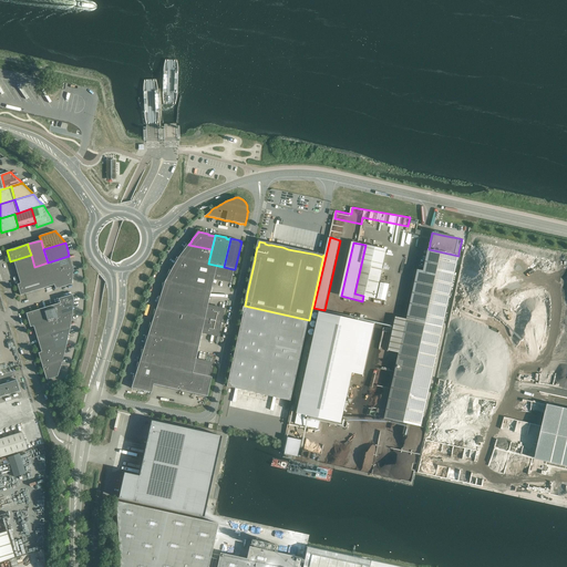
[(188,245),(187,246),(185,245),(185,246),(181,255),(179,257),(178,257),(194,260),(208,264),(212,249),(188,245)]
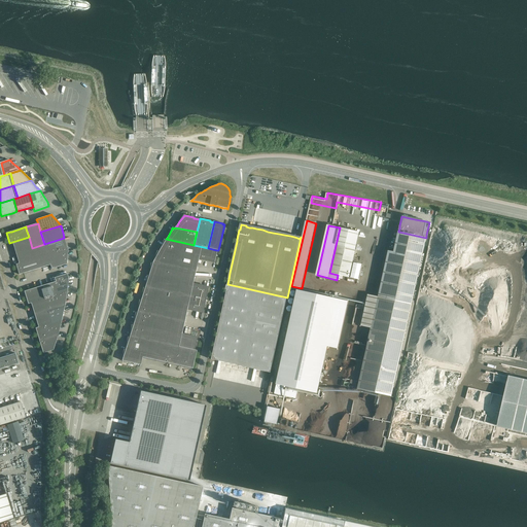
[(359,233),(340,227),(329,273),(338,275),(349,278),(359,233)]
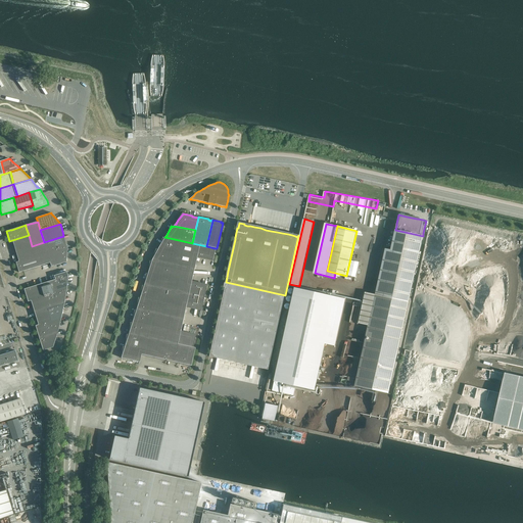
[(384,296),(409,301),(423,236),(395,230),(391,250),(385,248),(375,294),(378,295),(378,296),(384,297),(384,296)]
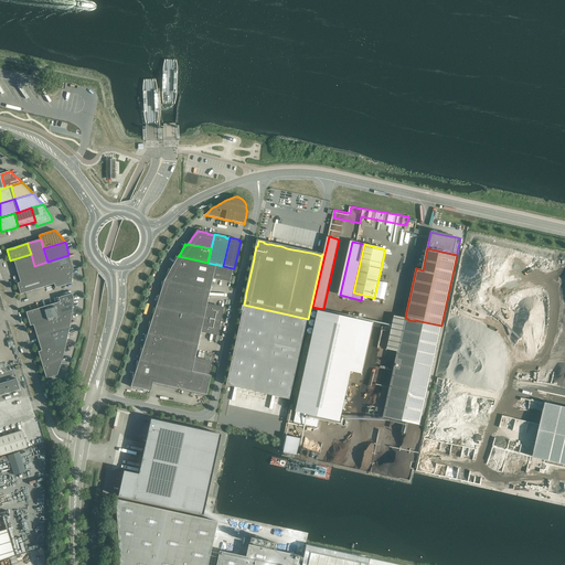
[(34,266),(31,254),(13,259),(17,270),(34,266)]
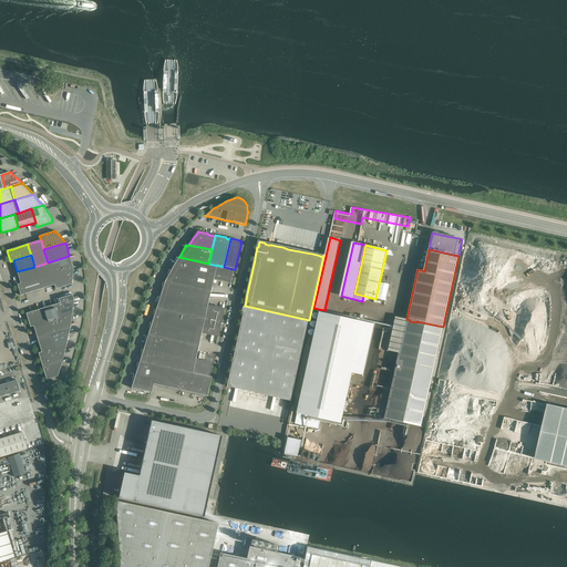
[(73,269),(71,261),(69,256),(48,263),(51,276),(73,269)]
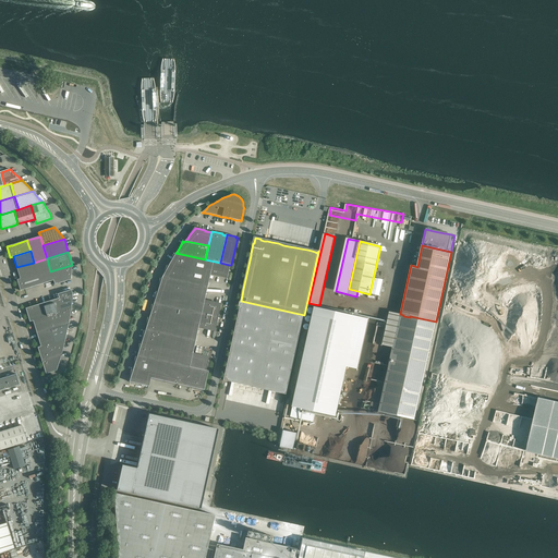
[(170,264),(169,265),(187,269),(191,256),(176,253),(176,254),(173,253),(173,254),(170,264)]
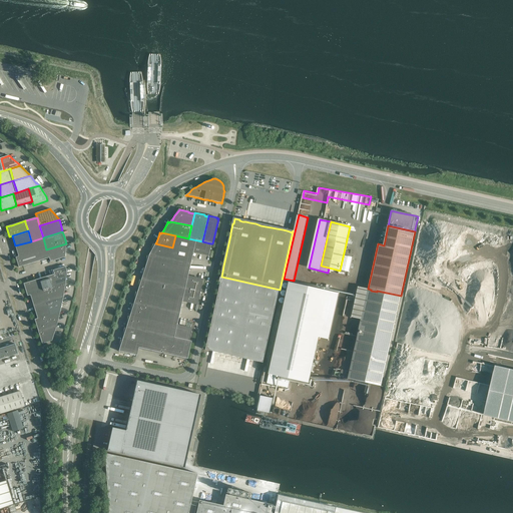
[(207,255),(210,243),(202,241),(188,238),(175,235),(172,247),(169,260),(190,265),(190,263),(191,261),(192,254),(193,251),(195,251),(197,251),(197,252),(207,255)]
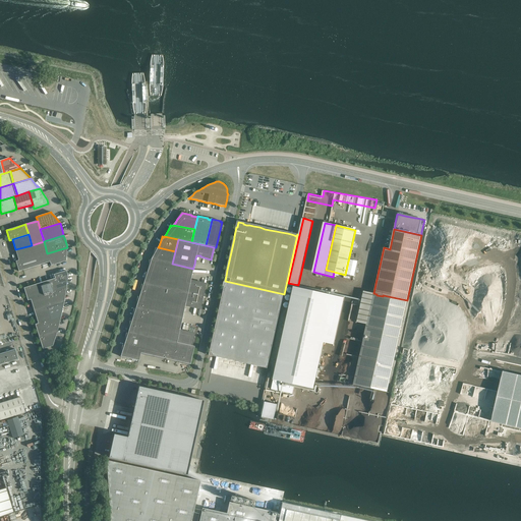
[(50,262),(47,253),(44,241),(32,245),(35,255),(38,266),(43,264),(50,262)]
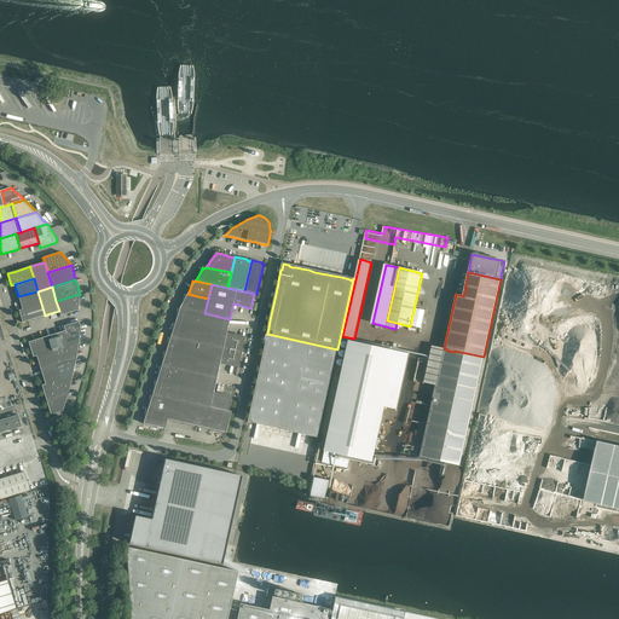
[(41,304),(38,291),(18,296),(22,310),(41,304)]
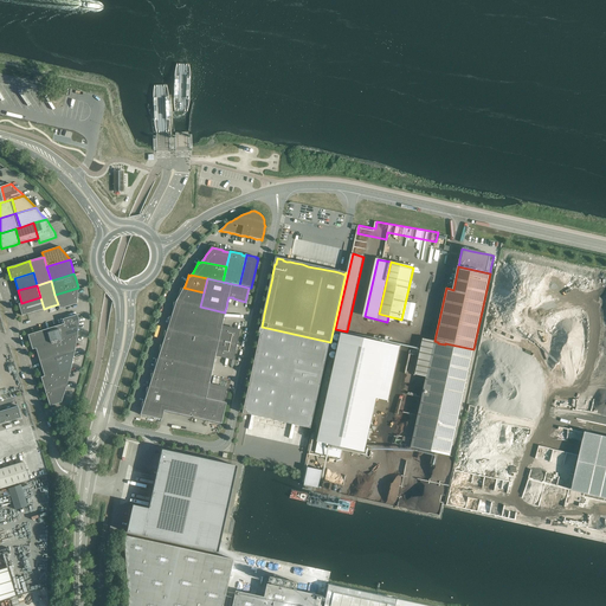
[(77,303),(77,297),(78,292),(78,288),(55,295),(58,304),(59,309),(77,304),(77,303)]
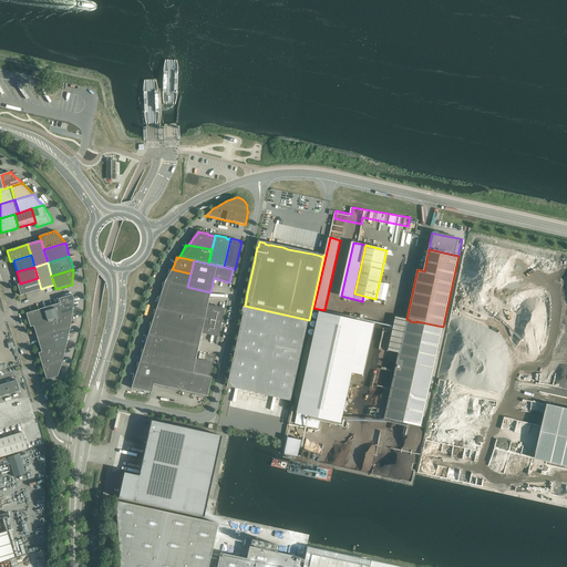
[(165,280),(165,281),(182,286),(187,287),(191,274),(172,269),(171,270),(168,269),(165,280)]
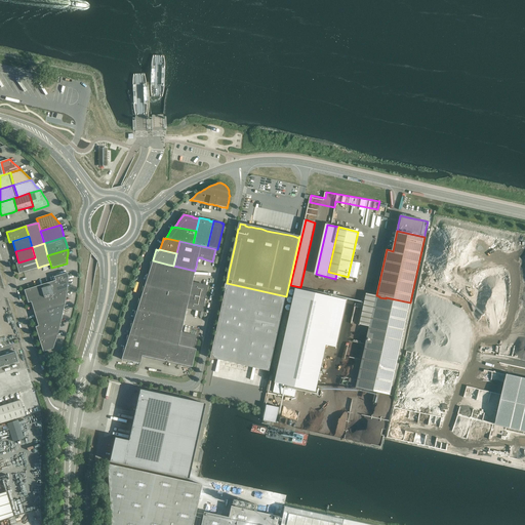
[(38,268),(35,257),(18,263),(15,264),(18,274),(24,272),(34,269),(38,268)]
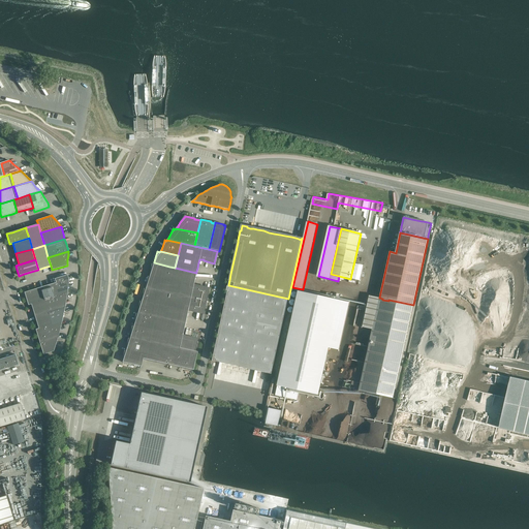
[(150,274),(150,275),(167,279),(169,267),(154,262),(153,265),(151,263),(150,274)]
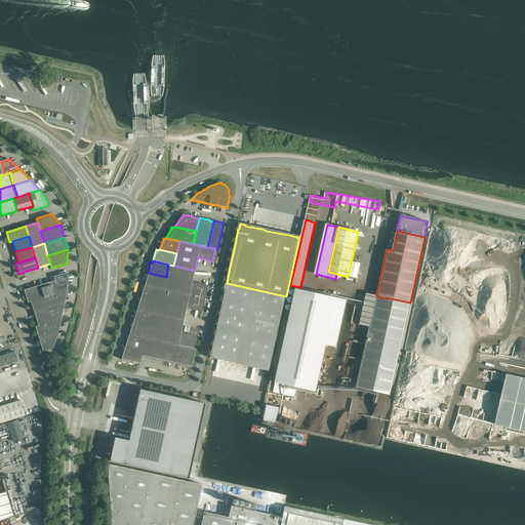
[(195,271),(173,266),(168,265),(166,277),(163,289),(204,298),(207,286),(196,283),(196,284),(194,284),(192,283),(193,280),(194,274),(195,272),(195,271)]
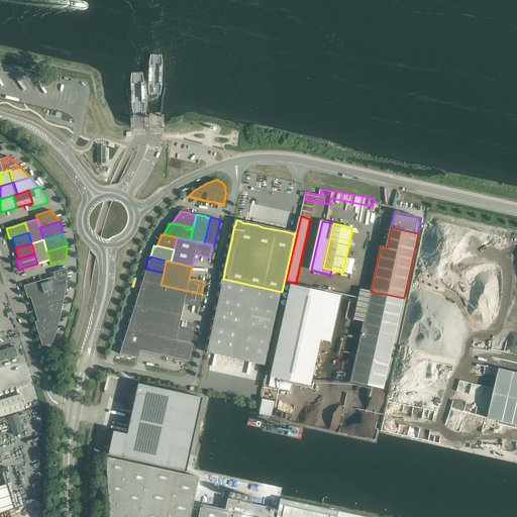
[(66,286),(67,273),(66,269),(54,273),(55,277),(49,278),(54,290),(66,286)]
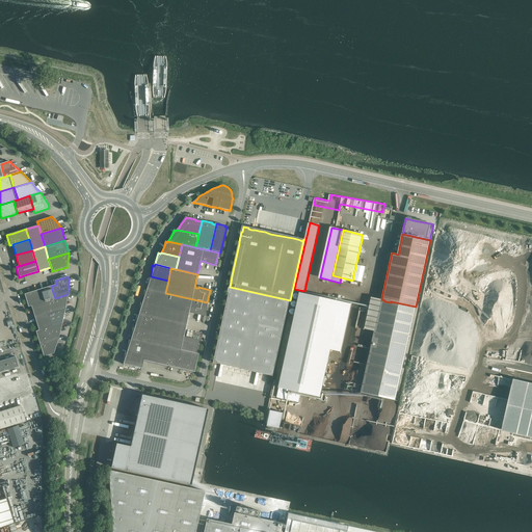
[(147,288),(147,289),(162,292),(165,293),(168,281),(151,276),(151,278),(149,277),(147,288)]
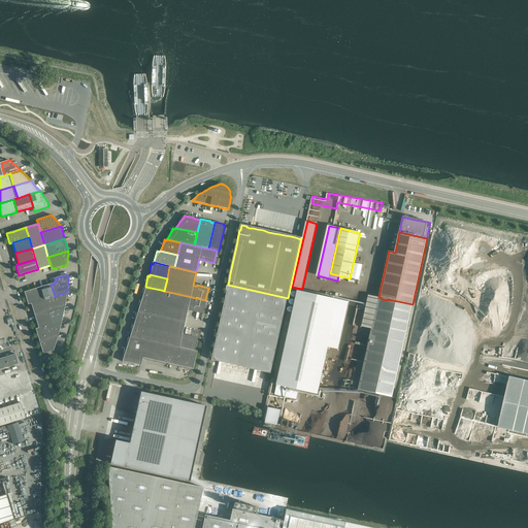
[(55,296),(51,284),(43,286),(43,288),(47,298),(55,296)]
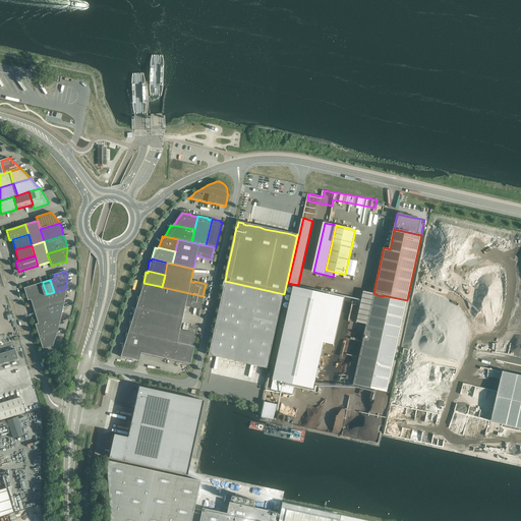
[(284,294),(225,281),(223,287),(211,341),(208,355),(209,355),(212,355),(214,356),(215,355),(218,355),(223,357),(229,358),(235,359),(241,360),(247,362),(253,363),(259,365),(265,366),(268,366),(267,368),(268,368),(284,294)]
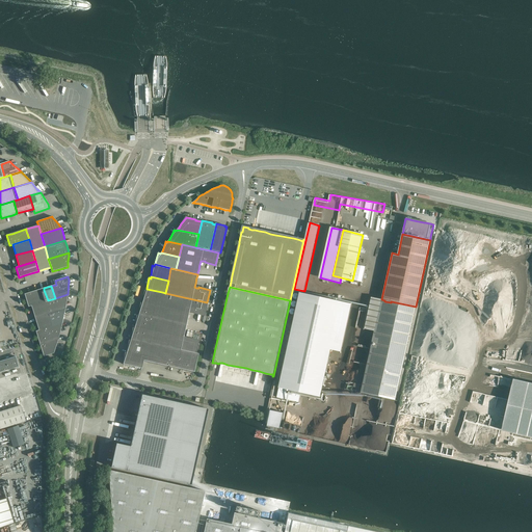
[(48,300),(44,290),(44,288),(28,293),(24,294),(28,307),(31,306),(48,300)]
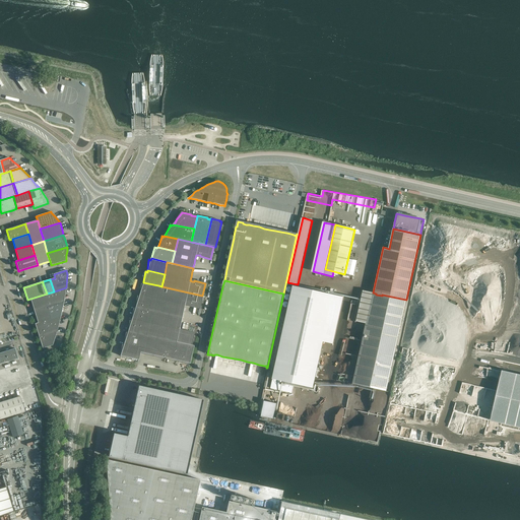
[(140,294),(139,295),(155,299),(158,285),(143,282),(143,284),(141,283),(139,294),(140,294)]
